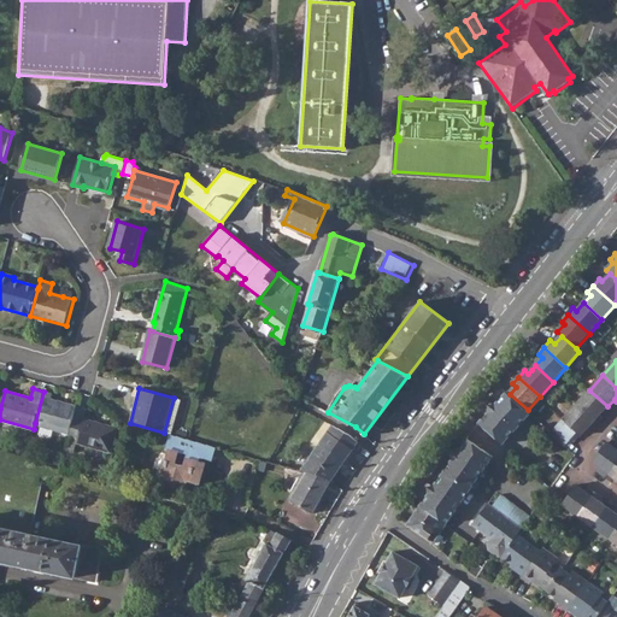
[(589,391),(577,404),(599,424),(605,418),(600,413),(607,406),(589,391)]
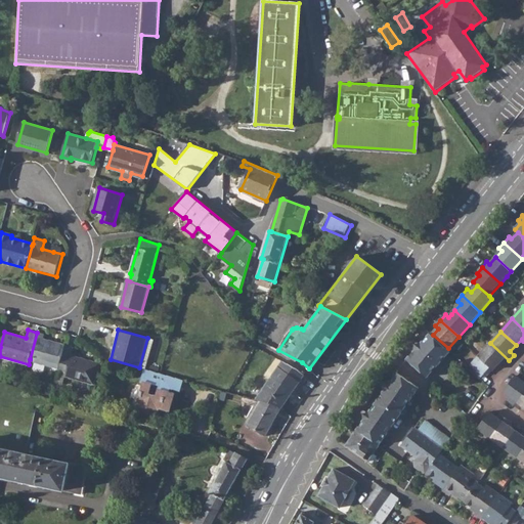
[(30,359),(58,367),(61,355),(64,345),(43,339),(44,335),(37,333),(30,359)]
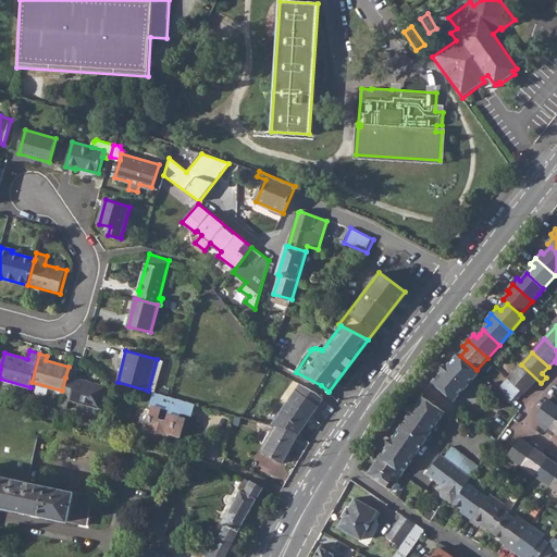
[(435,382),(456,401),(480,373),(477,370),(460,356),(459,355),(435,382)]
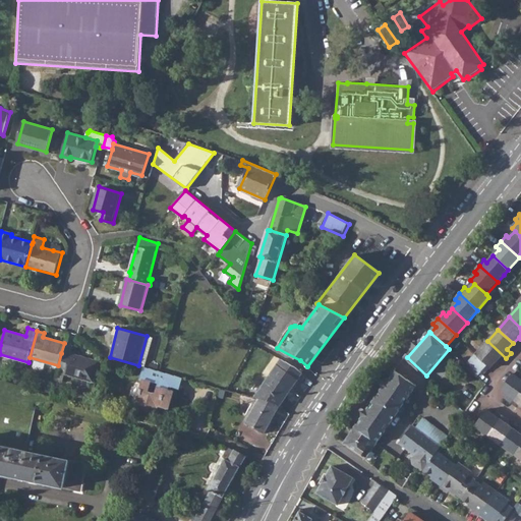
[(147,336),(138,365),(145,366),(153,337),(147,336)]
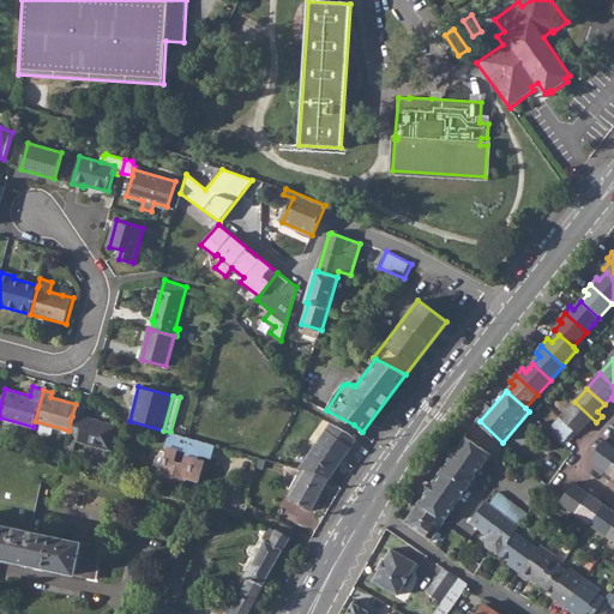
[(575,402),(560,417),(576,431),(578,434),(583,428),(587,425),(590,428),(596,422),(575,402)]
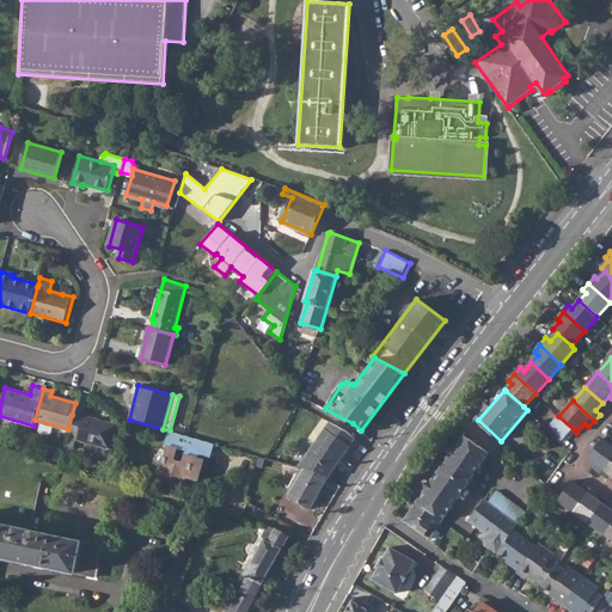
[(83,418),(72,415),(68,429),(68,432),(78,435),(77,439),(112,450),(118,424),(84,415),(83,418)]
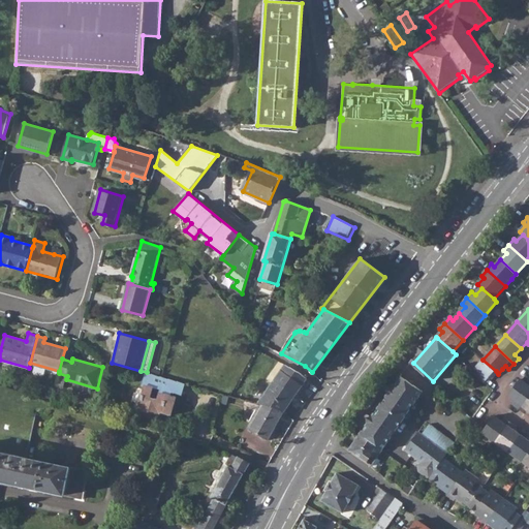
[(486,383),(490,377),(496,371),(483,360),(472,371),(472,372),(486,383)]
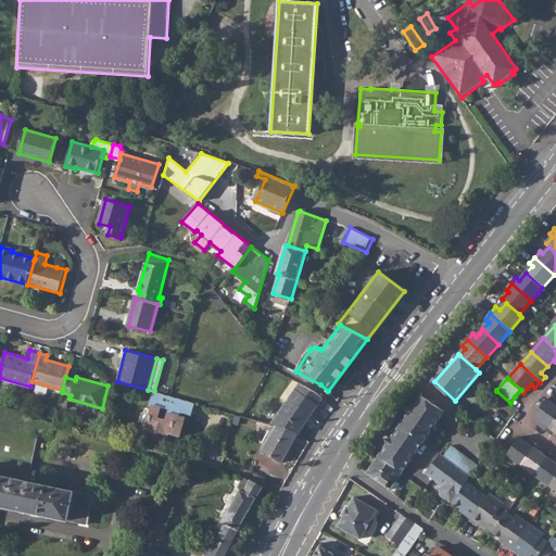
[(293,429),(299,433),(324,396),(316,391),(301,382),(273,424),(277,425),(293,429)]
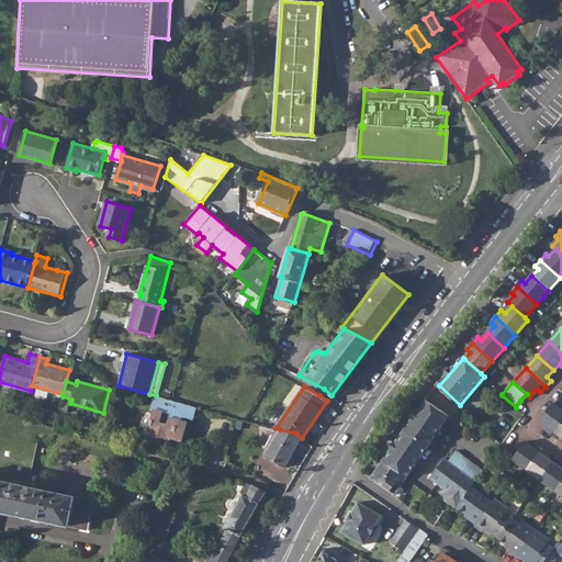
[(524,404),(529,397),(527,394),(520,401),(524,404)]
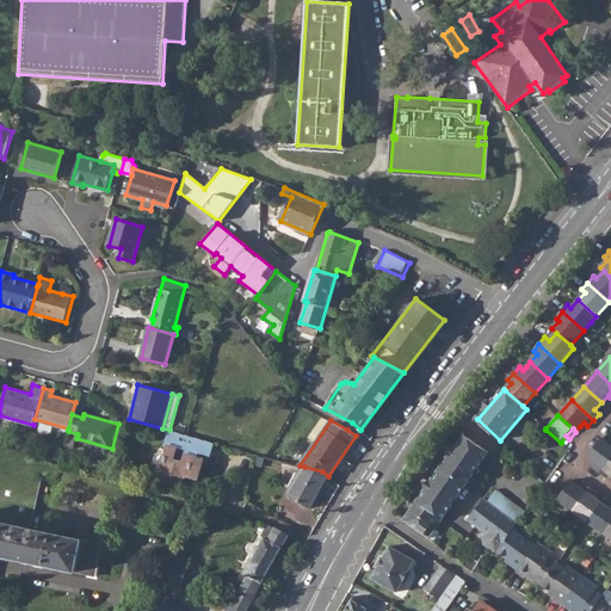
[(168,445),(161,471),(185,479),(186,475),(198,479),(204,458),(197,456),(198,451),(210,455),(214,442),(170,430),(166,444),(168,445)]
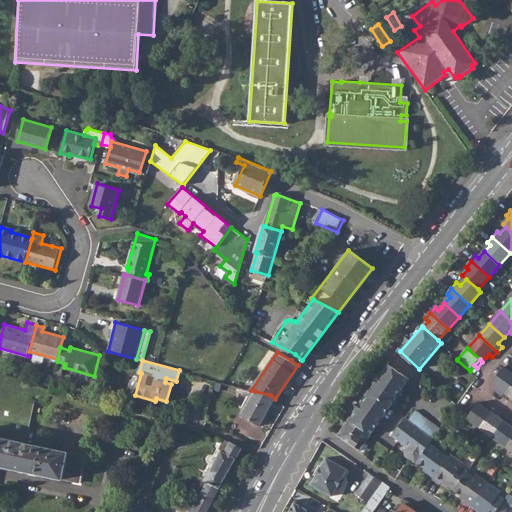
[(391,409),(397,413),(408,397),(402,393),(411,381),(389,365),(370,394),(391,409)]
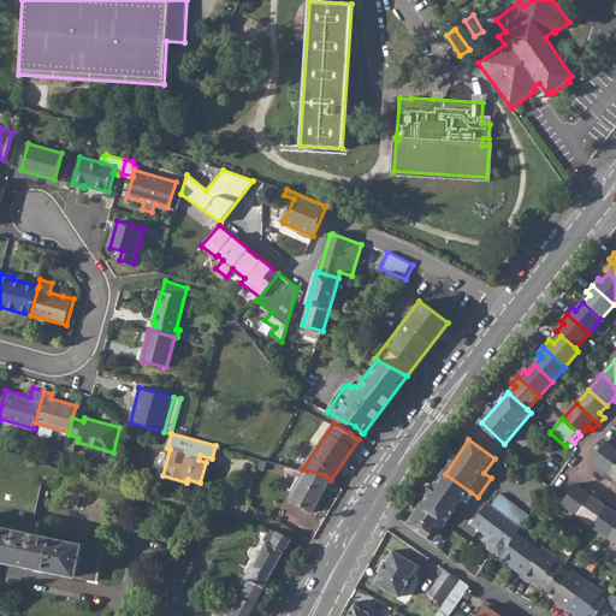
[(597,475),(604,480),(615,463),(615,451),(605,444),(591,466),(599,472),(597,475)]
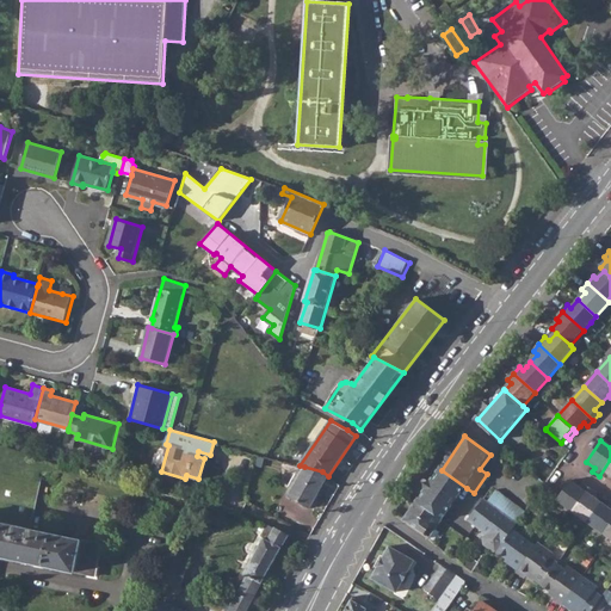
[(609,479),(610,480),(610,460),(599,476),(606,481),(609,479)]
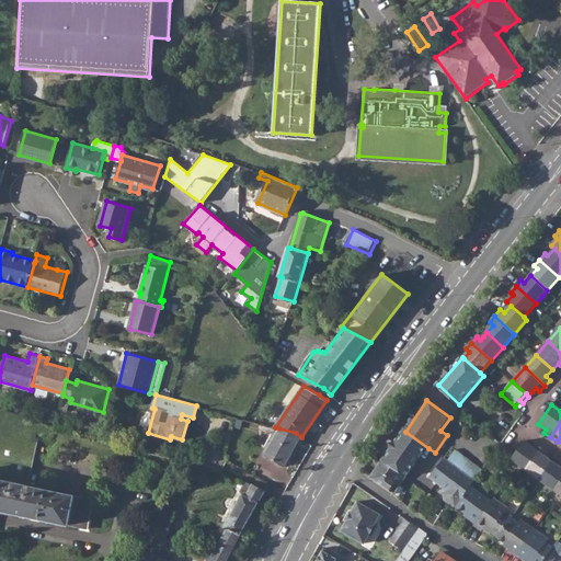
[(296,433),(279,428),(265,455),(285,466),(301,437),(296,433)]
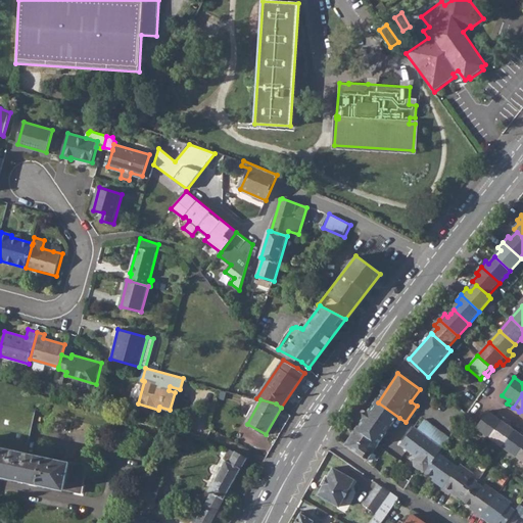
[(347,446),(366,461),(385,434),(399,418),(378,402),(347,446)]
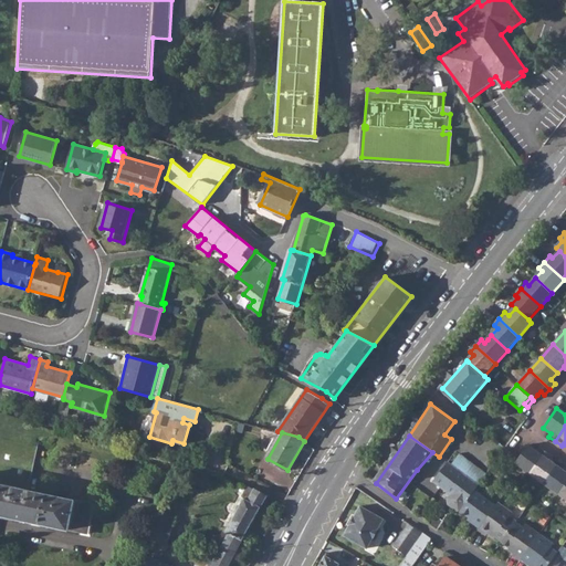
[(0,513),(31,521),(31,522),(41,524),(41,523),(87,534),(94,504),(28,490),(38,446),(0,437),(0,513)]
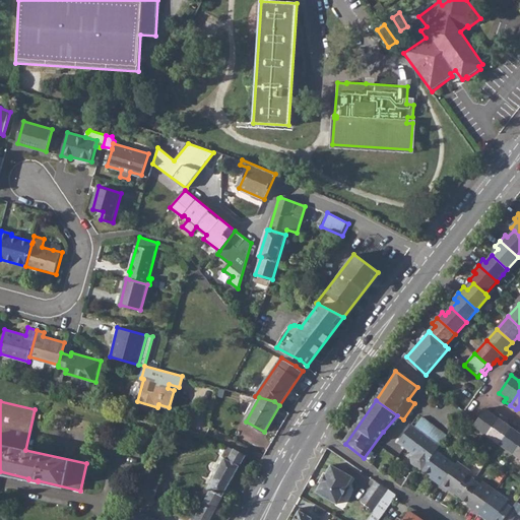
[(474,428),(488,437),(502,416),(496,411),(494,415),(485,410),(474,428)]
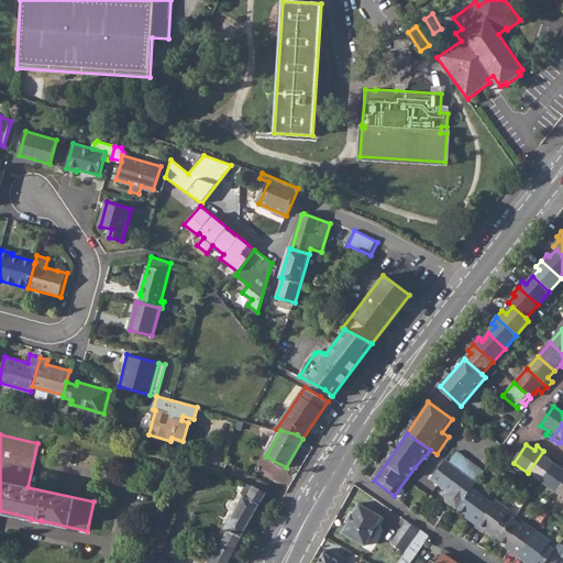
[(394,496),(397,499),(430,450),(415,467),(394,496)]
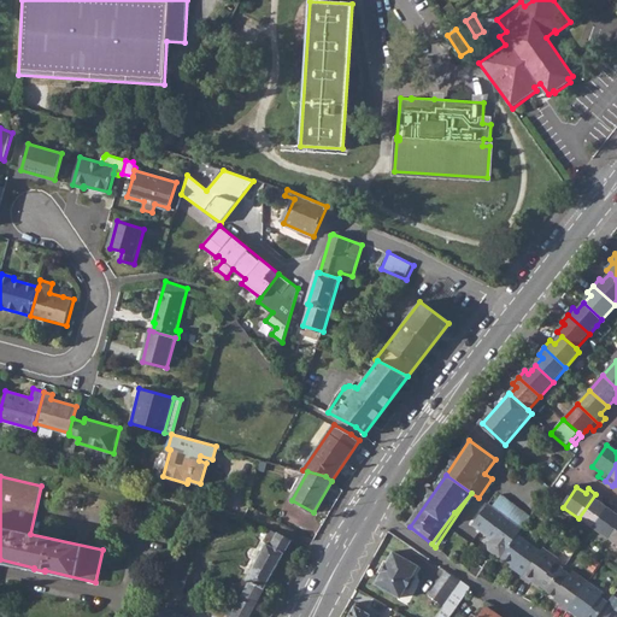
[(579,518),(594,530),(609,510),(600,504),(603,499),(595,494),(579,518)]
